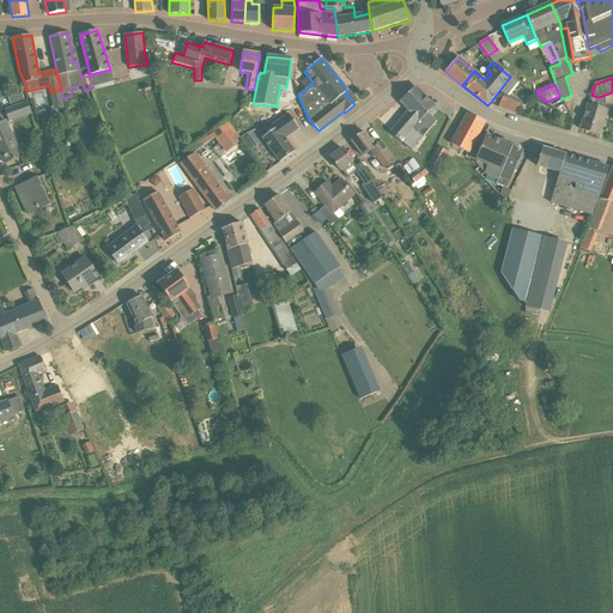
[(435,108),(429,101),(416,87),(400,101),(410,110),(390,133),(401,143),(402,143),(419,122),(435,108)]
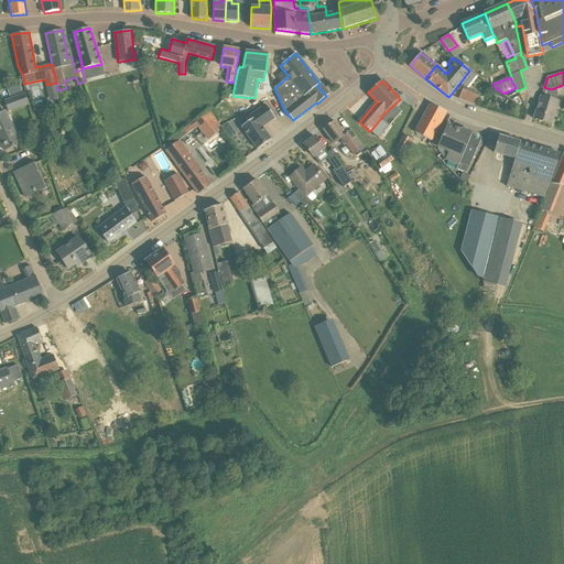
[(21,85),(7,89),(9,96),(23,91),(21,85)]
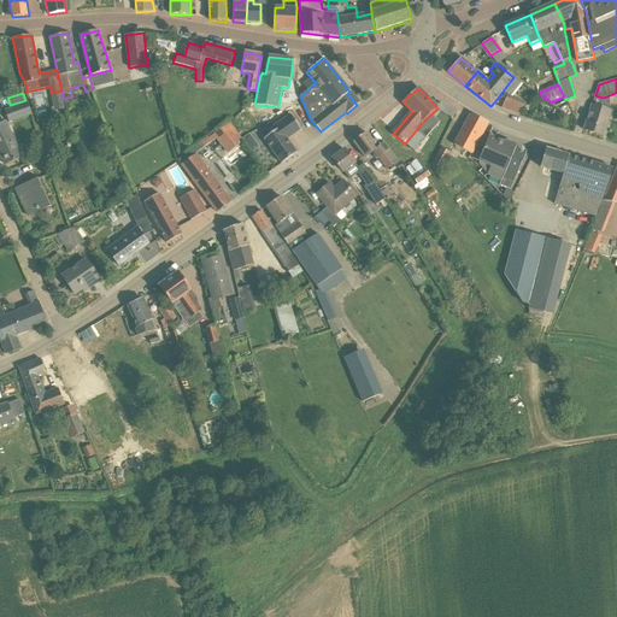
[(519,115),(526,103),(507,95),(501,107),(519,115)]
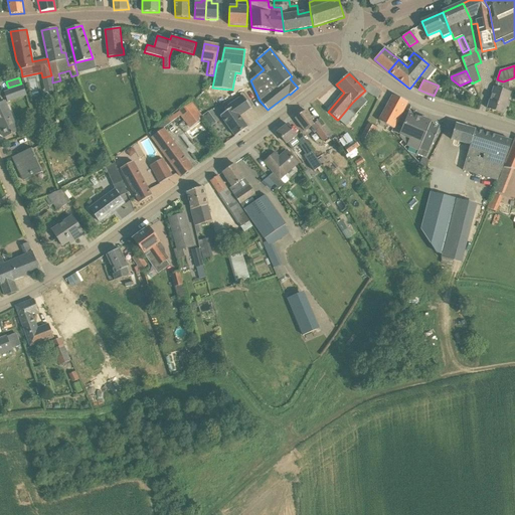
[(455,84),(451,92),(460,99),(465,92),(455,84)]
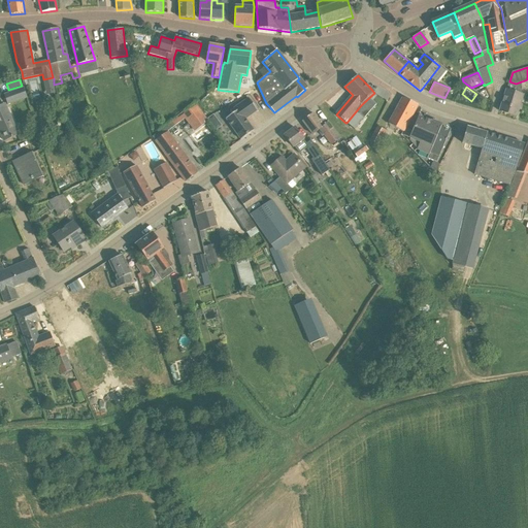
[(27,98),(24,88),(4,95),(7,105),(27,98)]
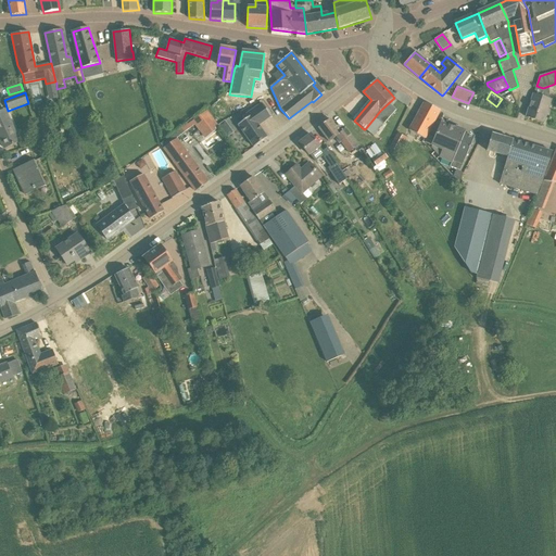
[(551,100),(533,95),(526,117),(544,123),(551,100)]
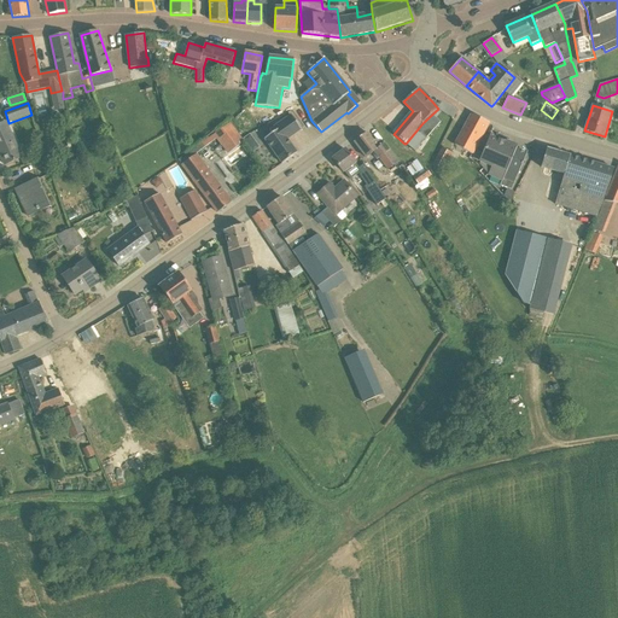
[(297,153),(287,139),(302,129),(298,126),(290,115),(269,130),(272,134),(264,139),(275,155),(283,164),(297,153)]
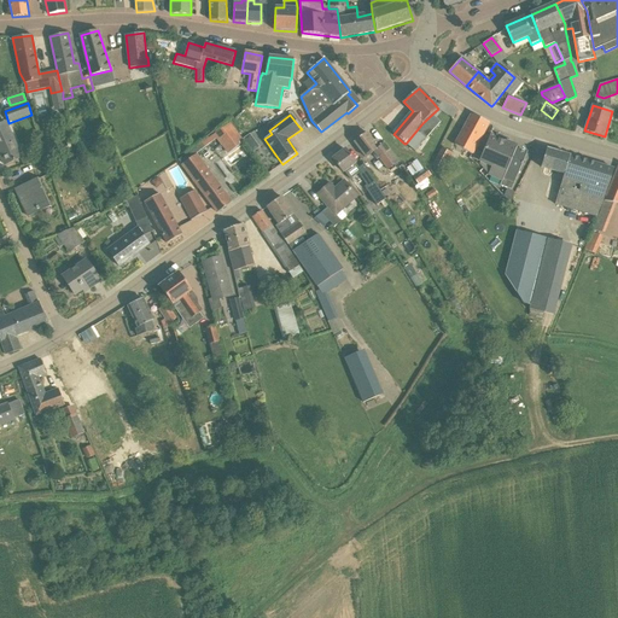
[(472,155),(489,122),(472,115),(455,146),(464,150),(472,155)]
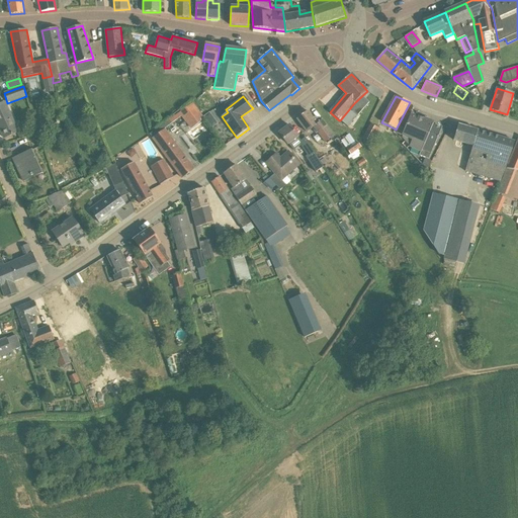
[(5,103),(4,103),(0,104),(0,128),(4,139),(18,132),(5,103)]
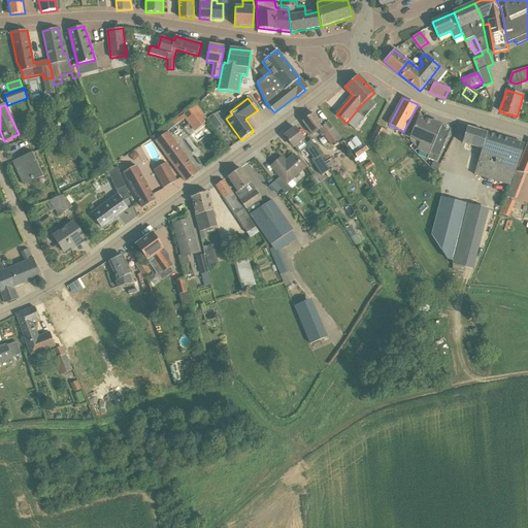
[(196,105),(183,116),(194,131),(208,122),(196,105)]
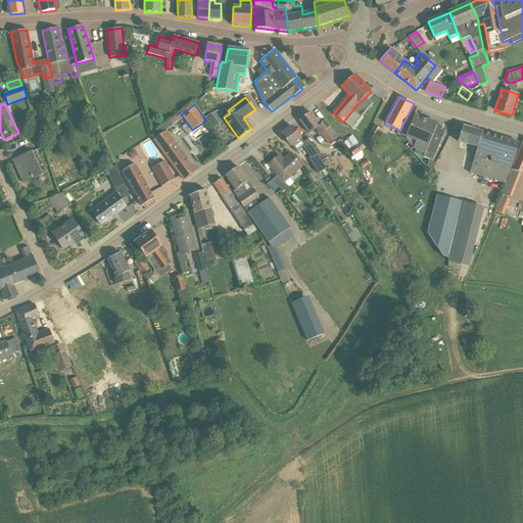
[(325,121),(322,123),(318,119),(316,120),(311,112),(299,121),(310,134),(316,130),(320,135),(321,134),(329,144),(338,137),(325,121)]
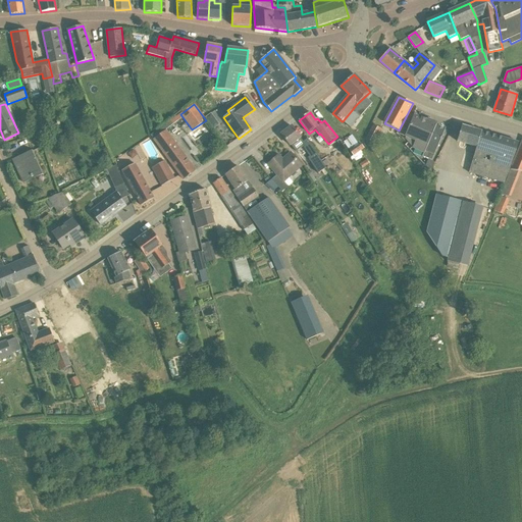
[(90,113),(84,115),(87,123),(93,121),(90,113)]
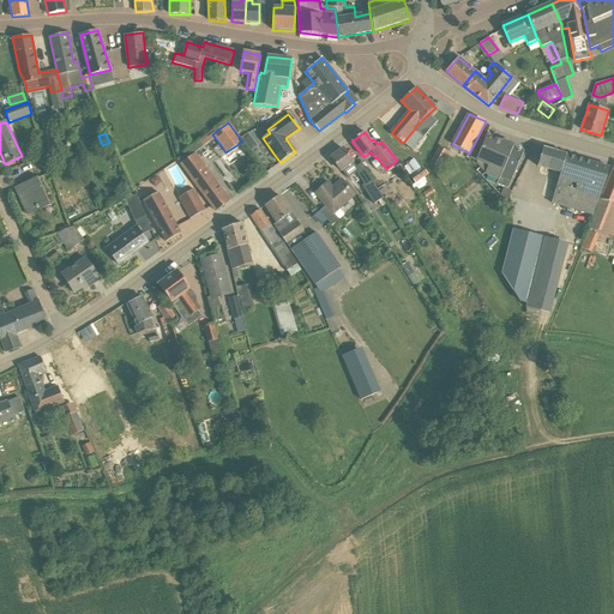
[(248,133),(242,137),(252,150),(258,145),(248,133)]
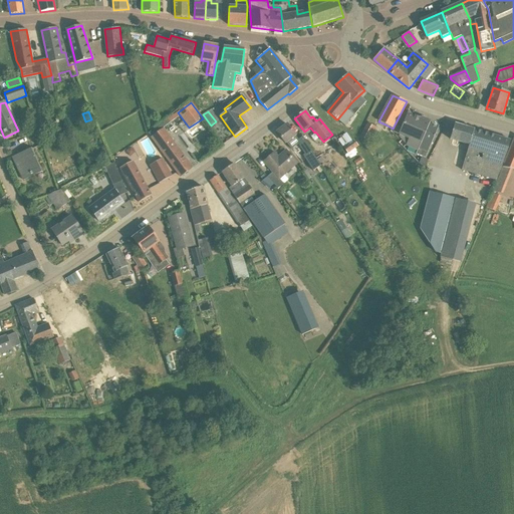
[(407,146),(411,148),(419,151),(430,123),(408,114),(400,135),(399,138),(407,146)]
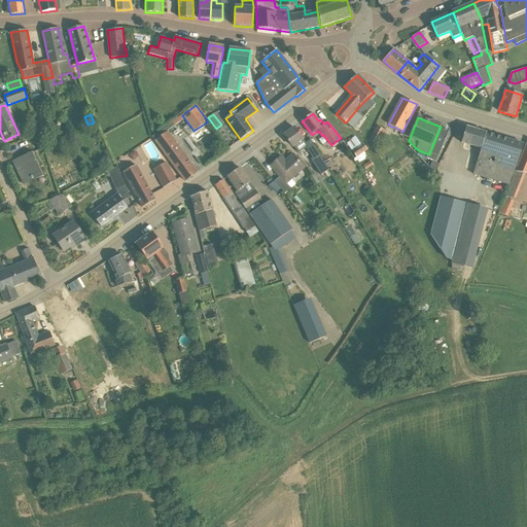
[(386,131),(377,126),(369,140),(378,145),(386,131)]
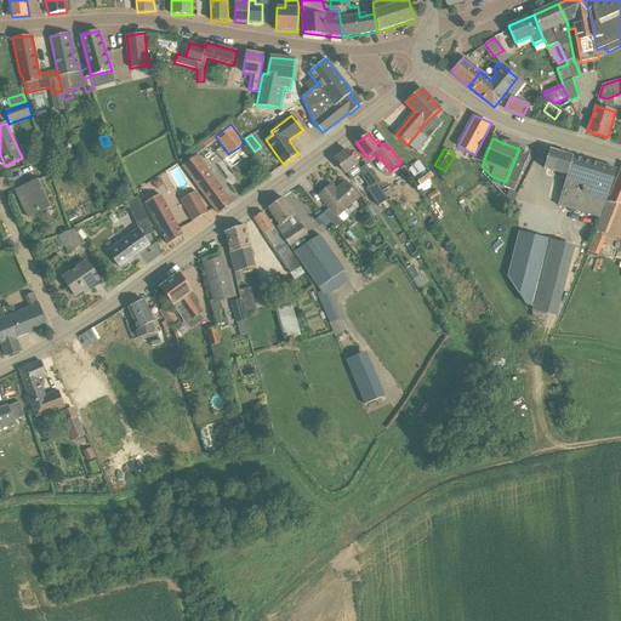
[(506,182),(503,187),(513,192),(516,187),(519,178),(530,154),(519,149),(506,182)]
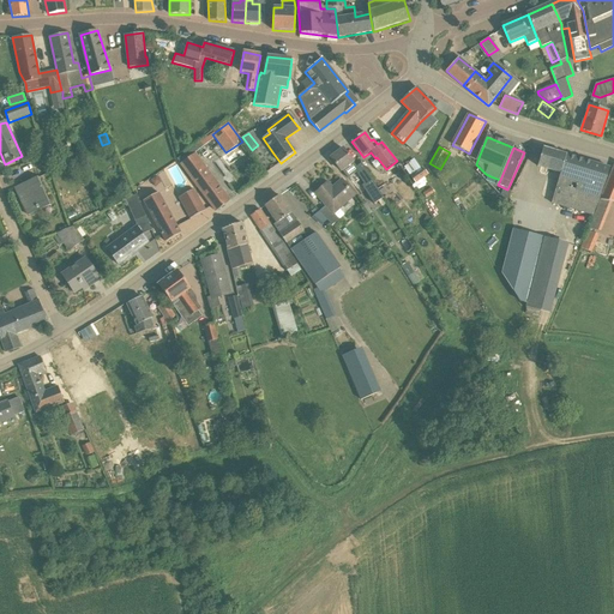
[(607,178),(611,168),(543,148),(537,167),(560,174),(552,204),(594,216),(600,198),(607,178)]
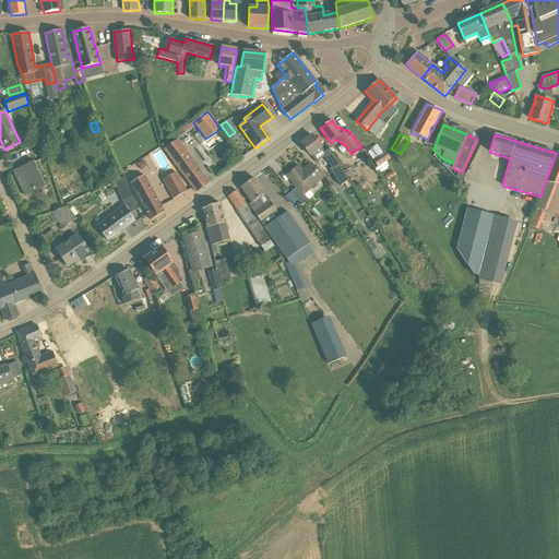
[(331,152),(329,149),(324,152),(312,135),(301,143),(311,156),(311,155),(317,163),(324,157),(332,168),(330,169),(341,186),(344,183),(347,189),(353,186),(339,164),(331,152)]
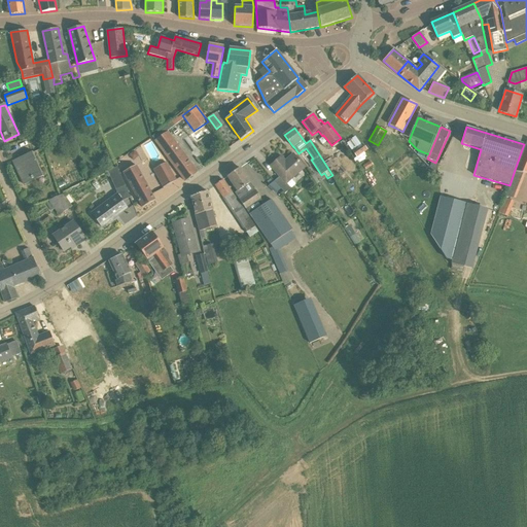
[(168,132),(166,133),(164,129),(152,137),(185,181),(198,172),(168,132)]
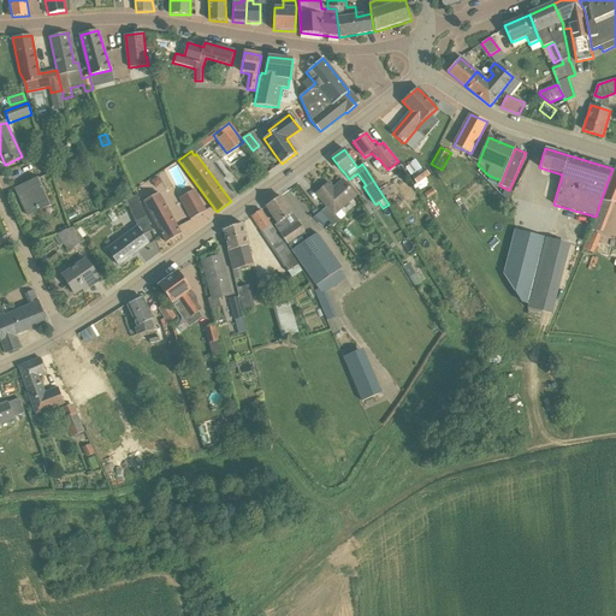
[(30,154),(21,159),(23,165),(33,160),(30,154)]
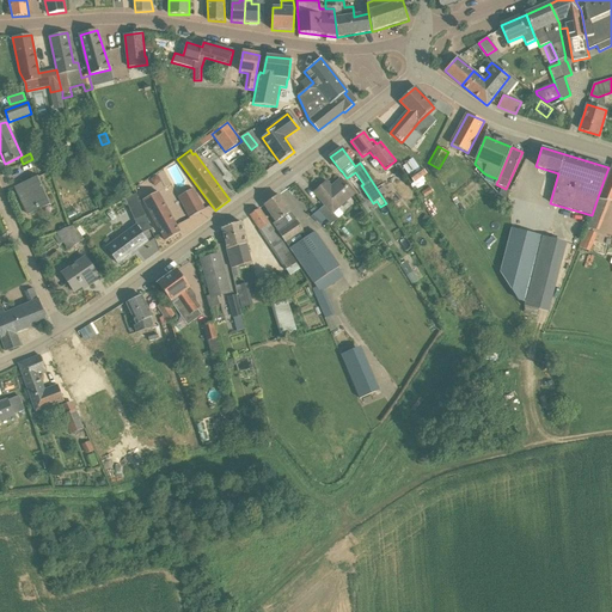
[(611,166),(599,200),(587,228),(599,231),(611,202),(611,166)]
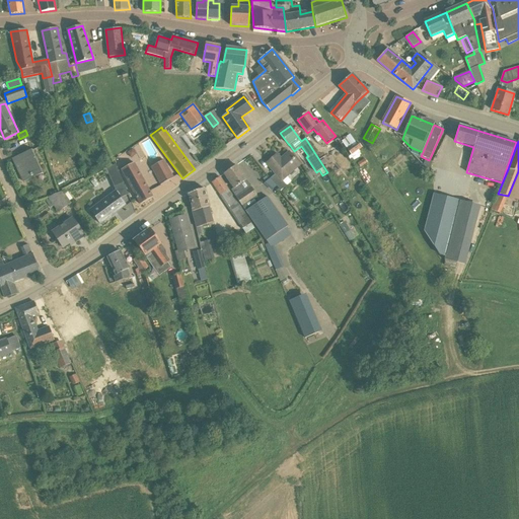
[(359,151),(362,148),(359,143),(348,151),(351,155),(359,151)]
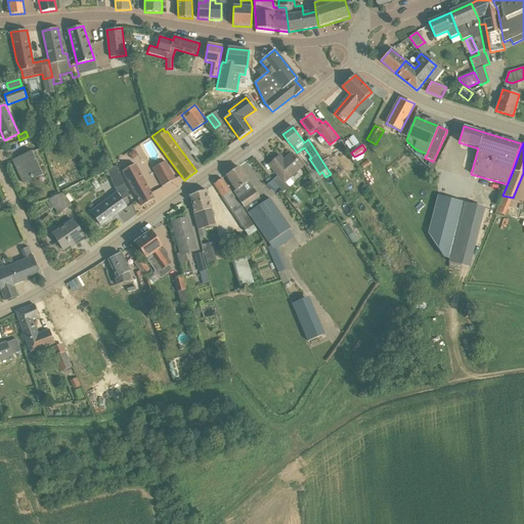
[(129,154),(132,160),(138,156),(134,150),(129,154)]
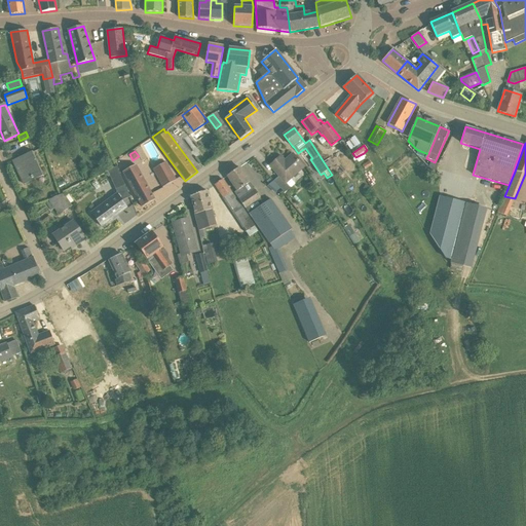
[(32,152),(27,155),(13,161),(24,185),(33,181),(43,176),(32,152)]
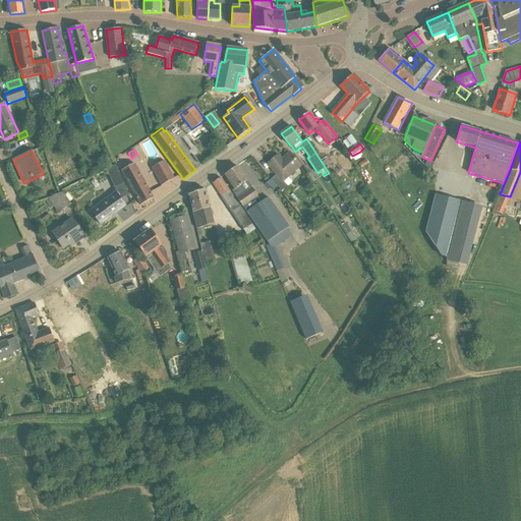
[(278,156),(268,165),(277,175),(272,179),(282,191),(288,186),(283,181),(300,166),(290,154),(282,160),(278,156)]
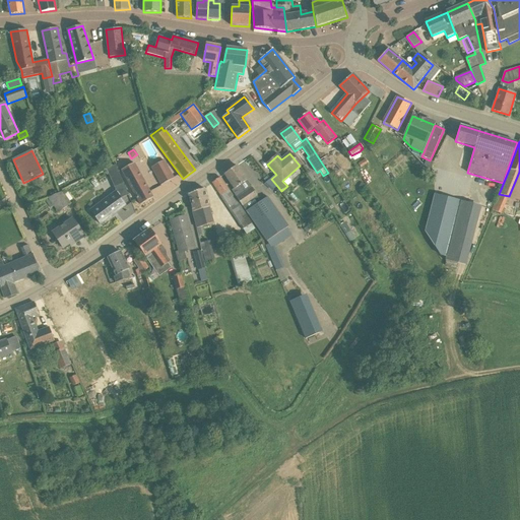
[(366,159),(359,165),(361,168),(368,164),(366,159)]
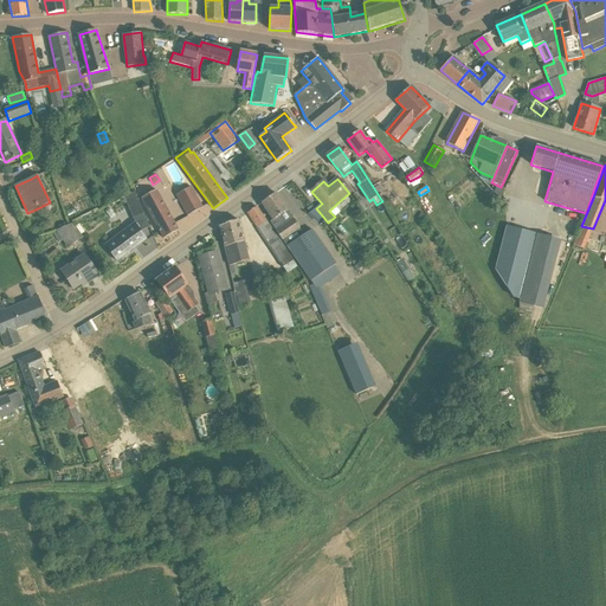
[(192,187),(176,195),(188,216),(202,208),(192,187)]
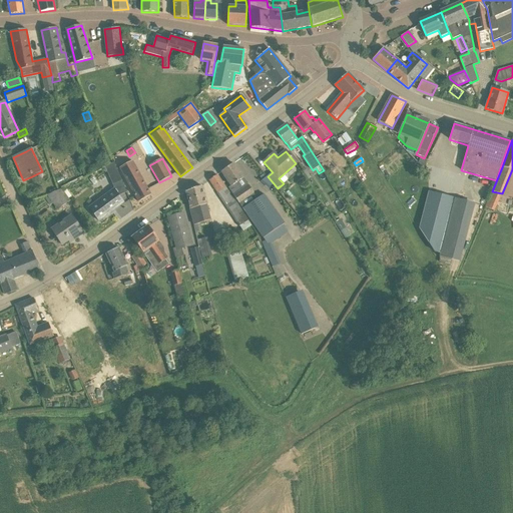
[(132,161),(120,168),(138,202),(151,195),(132,161)]
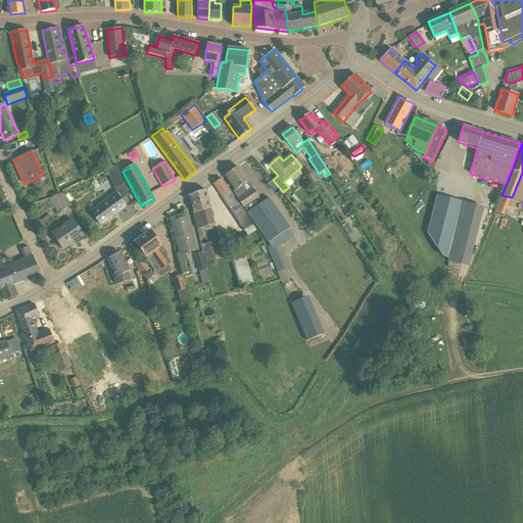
[(278,248),(293,237),(288,230),(290,229),(270,198),(263,203),(238,167),(226,176),(236,190),(233,191),(239,199),(248,212),(247,212),(271,245),(268,247),(278,272),(277,273),(281,282),(286,280),(282,272),(286,269),(278,248)]
